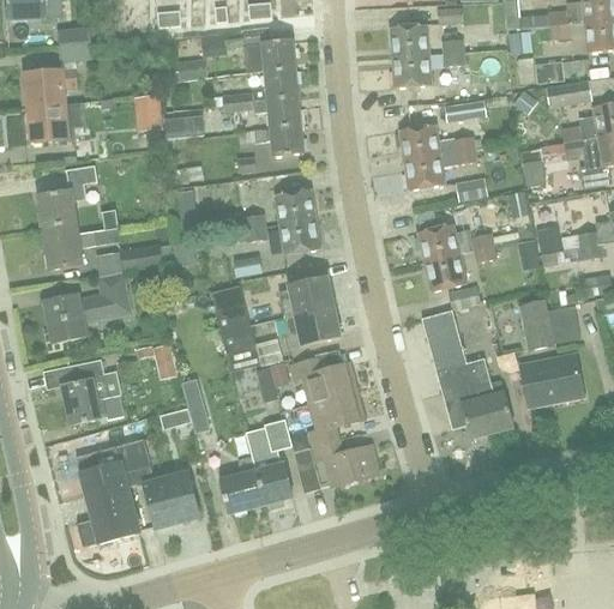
[(6,0),(7,18),(47,16),(62,14),(61,0),(6,0)]
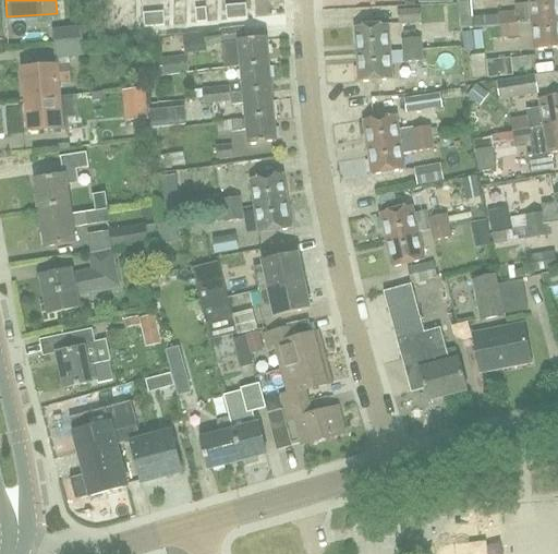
[(518,21),(531,20),(557,16),(557,0),(530,0),(513,2),(514,8),(498,10),(498,11),(473,14),(471,0),(457,0),(459,14),(460,25),(499,22),(499,23),(518,21)]
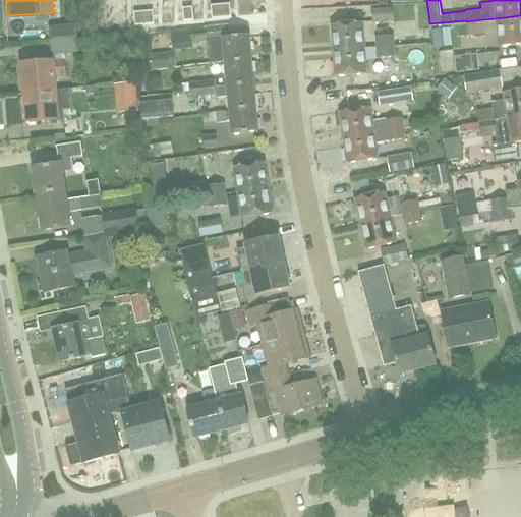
[(220,2),(221,14),(230,13),(229,1),(220,2)]
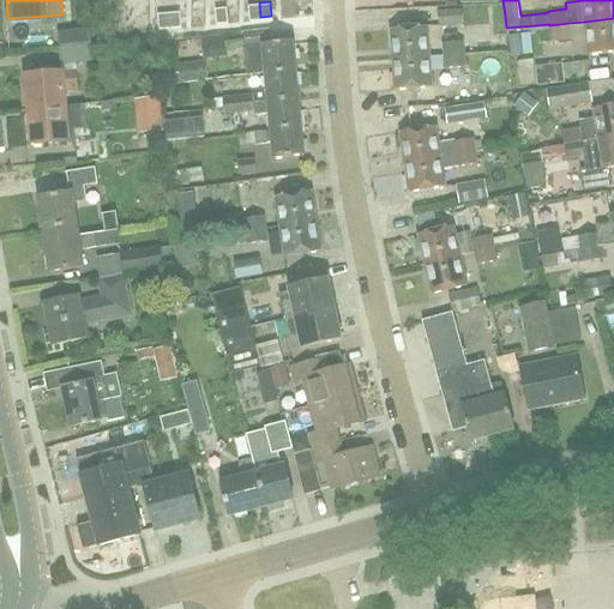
[(260,17),(259,2),(248,4),(250,18),(260,17)]
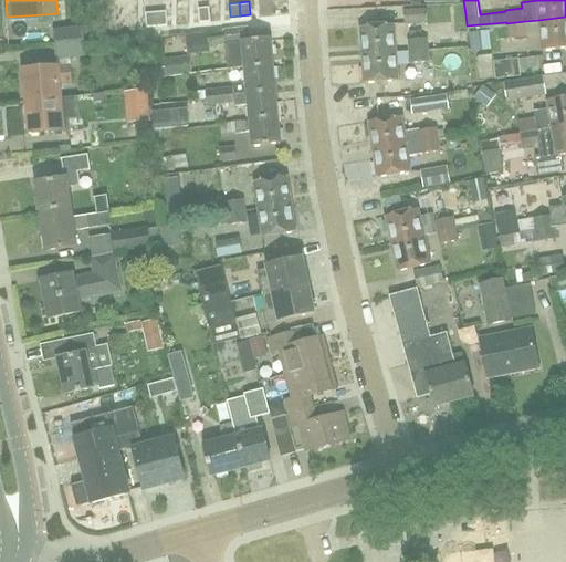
[(210,19),(209,4),(198,6),(199,20),(210,19)]
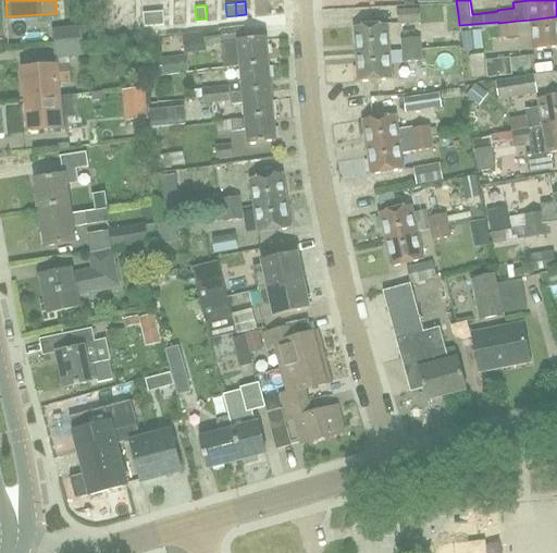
[(397,21),(421,19),(419,4),(397,5),(397,21)]
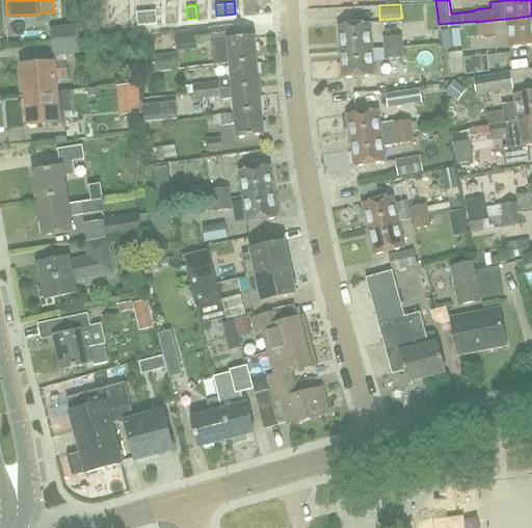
[(156,8),(145,9),(148,22),(157,21),(156,8)]
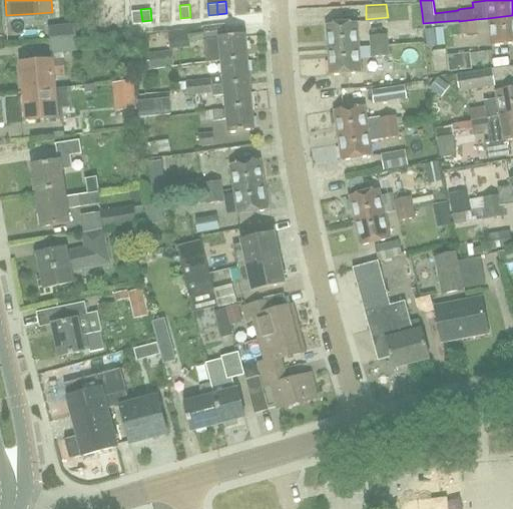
[(132,22),(142,21),(140,9),(131,10),(132,22)]
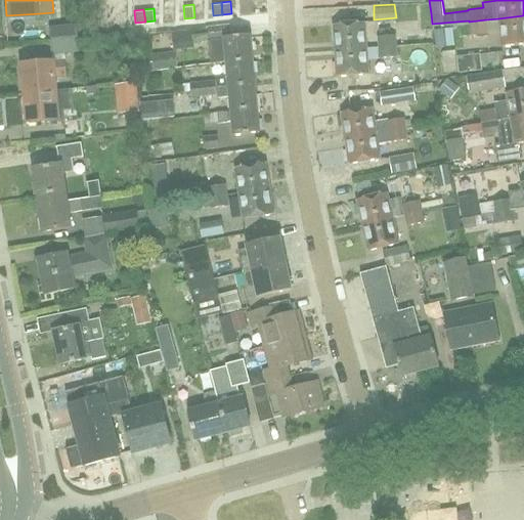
[(523,15),(498,18),(501,44),(523,42),(523,15)]
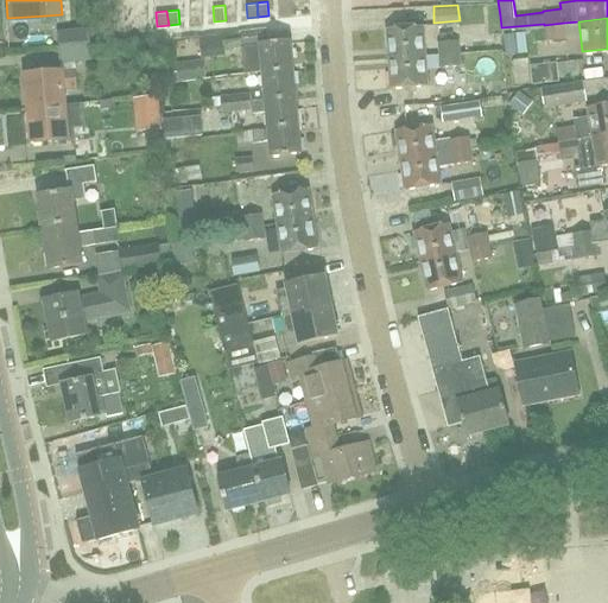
[(425,54),(425,52),(423,23),(387,25),(388,55),(425,54)]
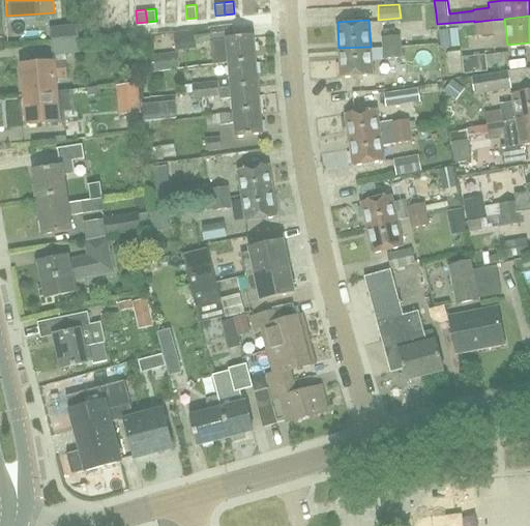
[(492,20),(474,22),(475,32),(493,31),(492,20)]
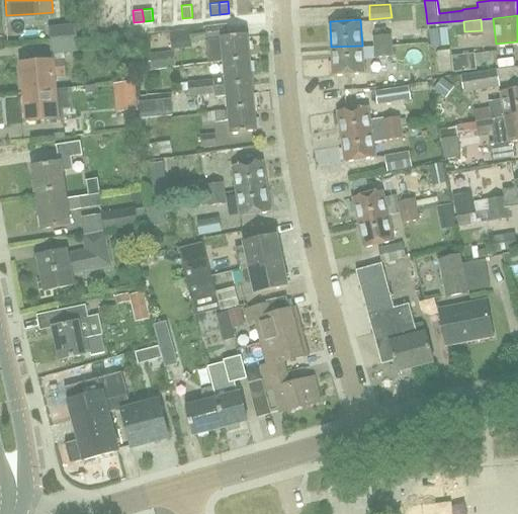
[(203,23),(203,26),(190,27),(191,38),(205,37),(206,37),(208,60),(223,59),(223,60),(249,57),(246,32),(229,34),(228,21),(203,23)]
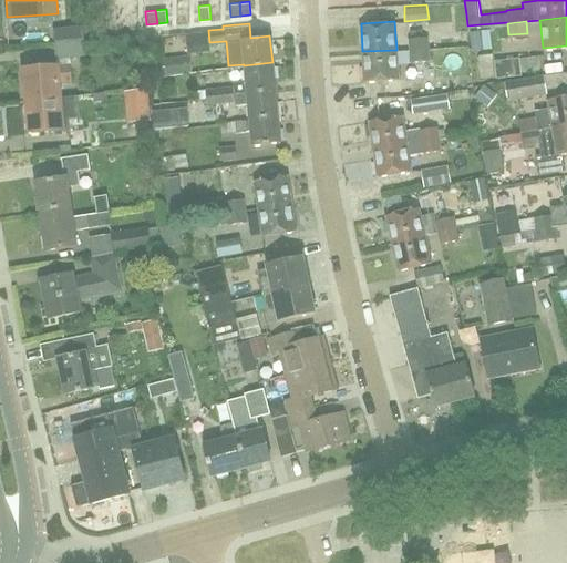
[(54,41),(84,39),(83,24),(52,27),(54,41)]
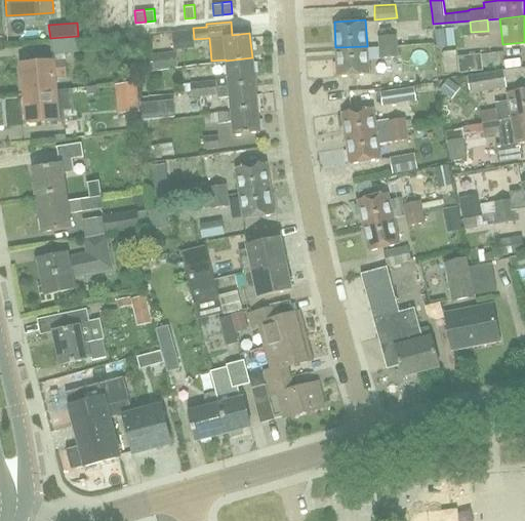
[(429,31),(397,33),(377,34),(378,45),(397,44),(397,43),(430,41),(429,31)]
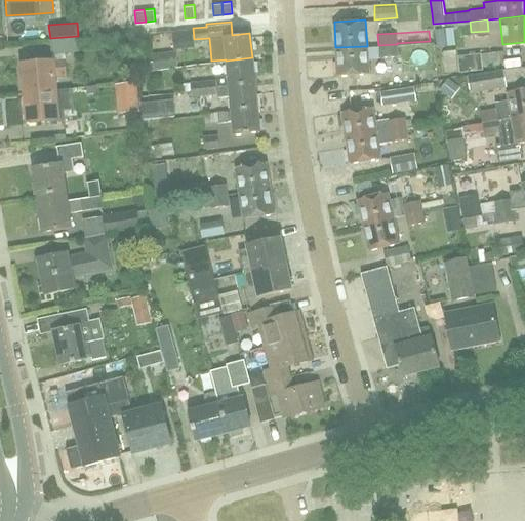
[(51,52),(78,50),(78,36),(50,38),(51,52)]
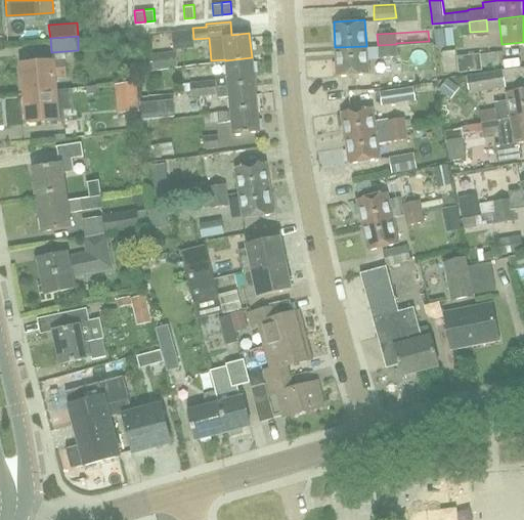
[(396,44),(378,45),(379,55),(380,55),(397,54),(396,44)]
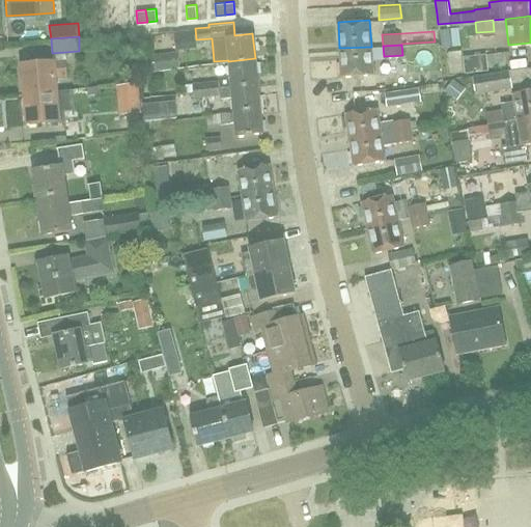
[(372,73),(372,63),(371,47),(339,48),(341,75),(372,73)]
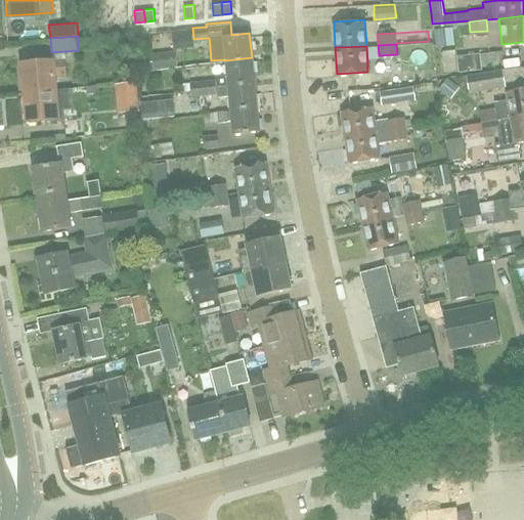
[(151,51),(153,66),(177,63),(175,49),(151,51)]
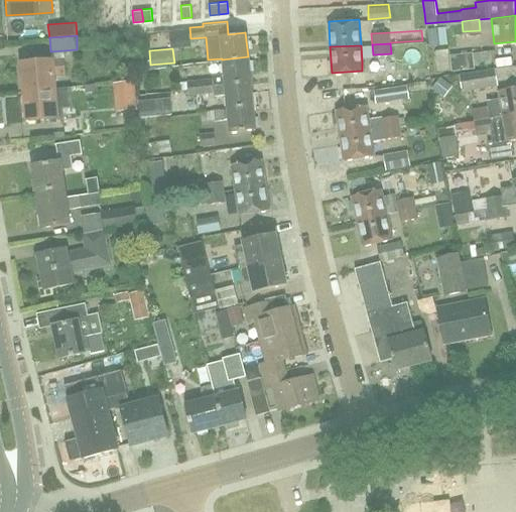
[(489,48),(452,52),(453,69),(473,67),(473,64),(490,61),(489,48)]
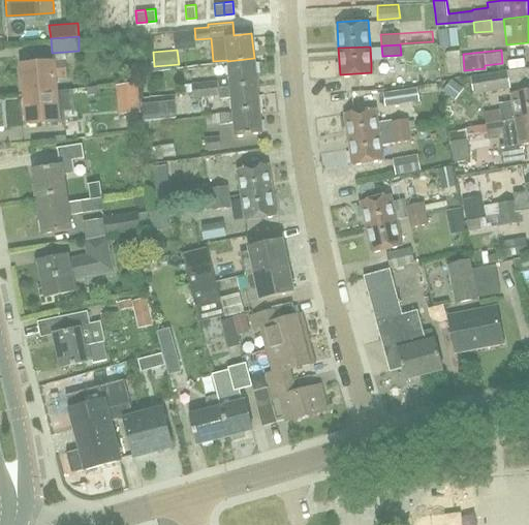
[(217,74),(217,80),(184,82),(185,90),(192,90),(192,89),(256,82),(254,58),(227,61),(229,73),(217,74)]
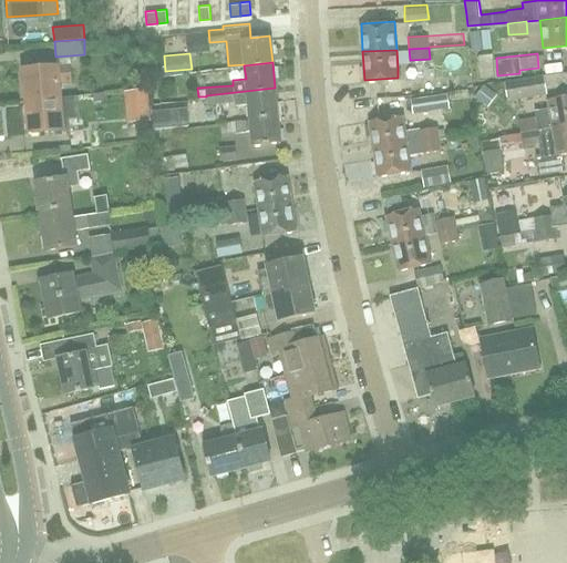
[(26,99),(60,95),(59,80),(71,78),(69,64),(58,65),(57,63),(23,67),(26,99)]
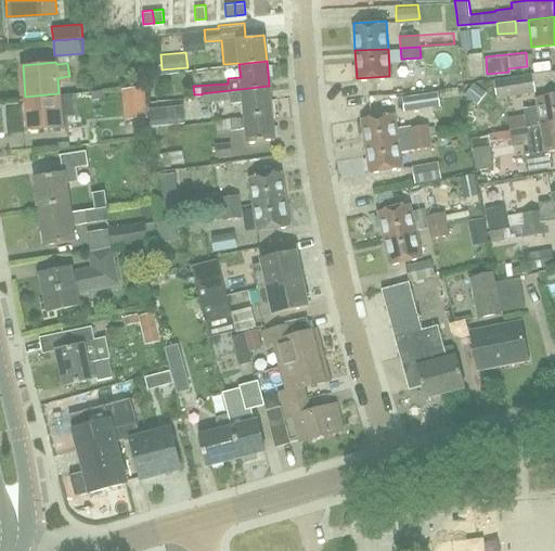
[(495,92),(505,91),(530,88),(528,74),(503,76),(493,78),(495,92)]
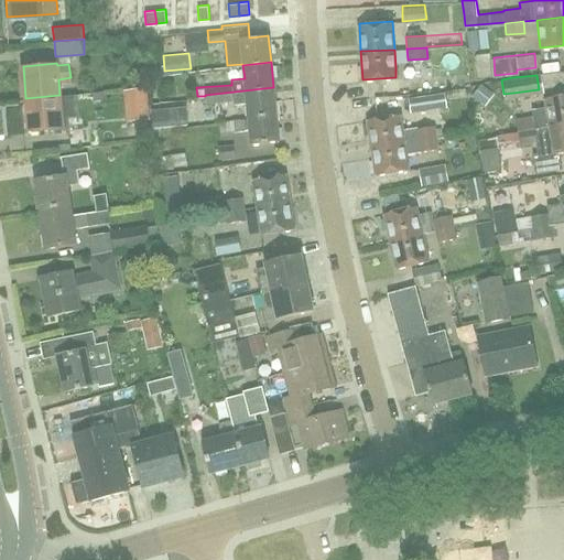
[(150,117),(147,86),(123,88),(127,119),(150,117)]
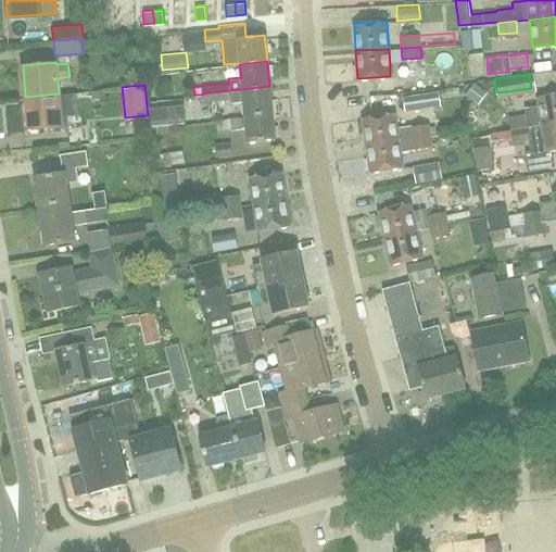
[(202,93),(202,95),(203,100),(230,98),(231,102),(243,101),(244,115),(273,112),(269,86),(202,93)]
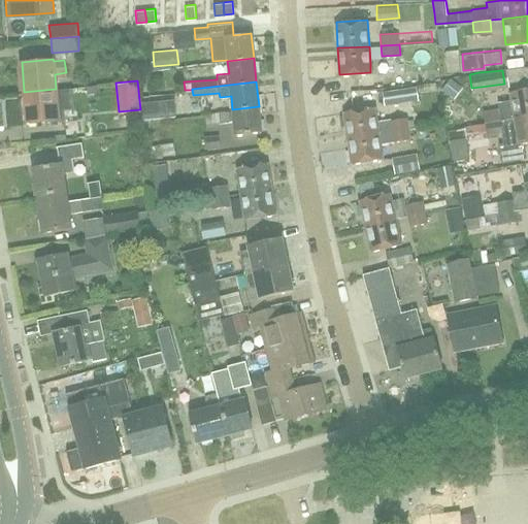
[(385,103),(418,98),(416,85),(382,90),(385,103)]
